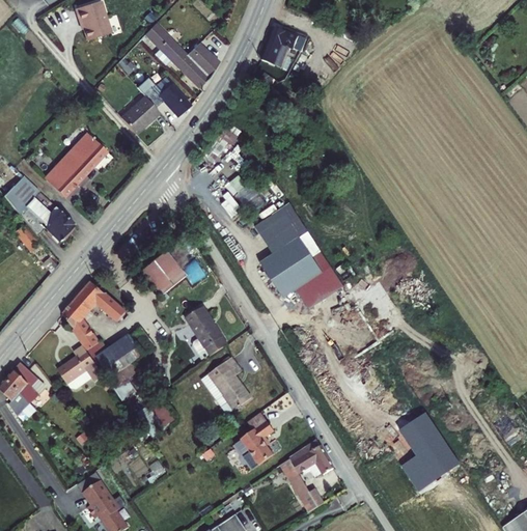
[(101,0),(91,0),(75,5),(80,21),(81,20),(86,37),(111,30),(101,0)]
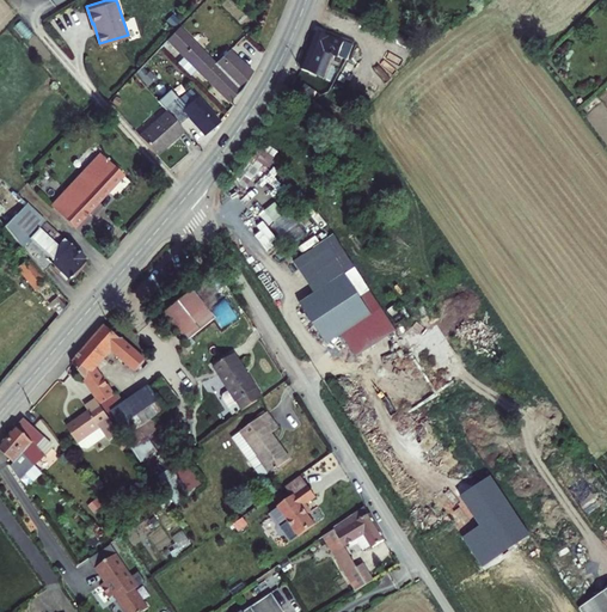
[(342,34),(323,25),(317,23),(300,63),(304,66),(320,72),(330,48),(336,50),(342,34)]
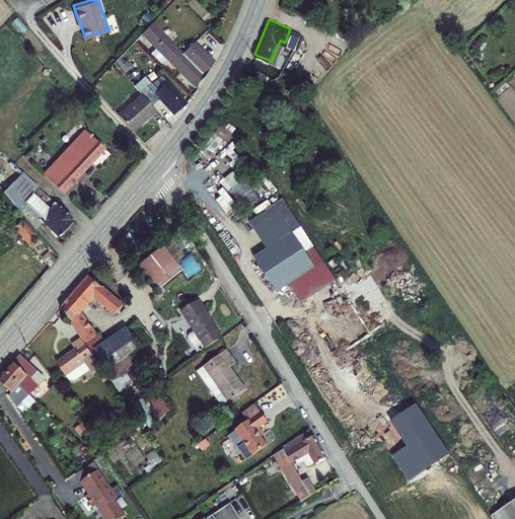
[(216,60),(210,54),(196,43),(184,54),(152,21),(142,31),(192,82),(194,84),(201,79),(207,73),(212,67),(216,60)]
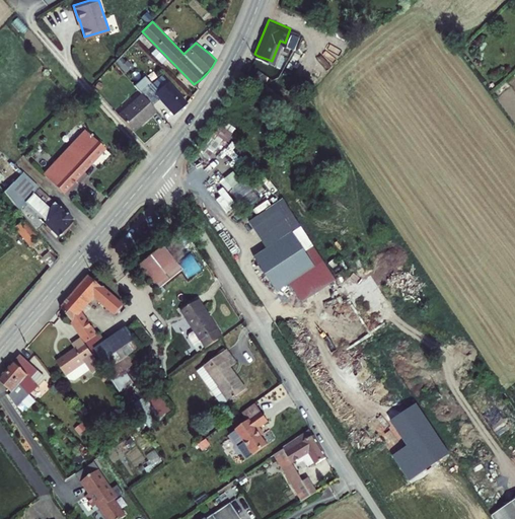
[(139,43),(135,39),(131,44),(135,48),(139,43)]
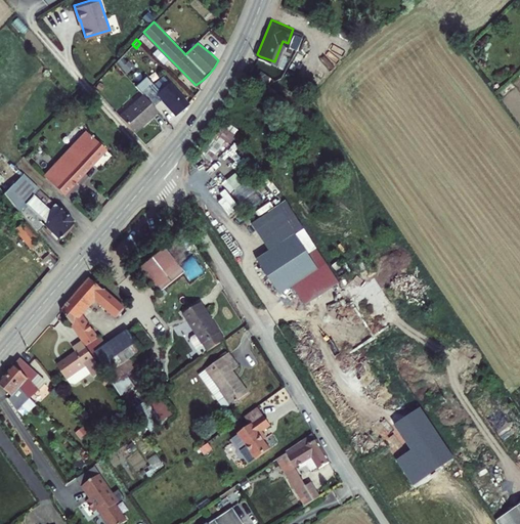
[(136,48),(132,44),(115,62),(118,67),(136,48)]
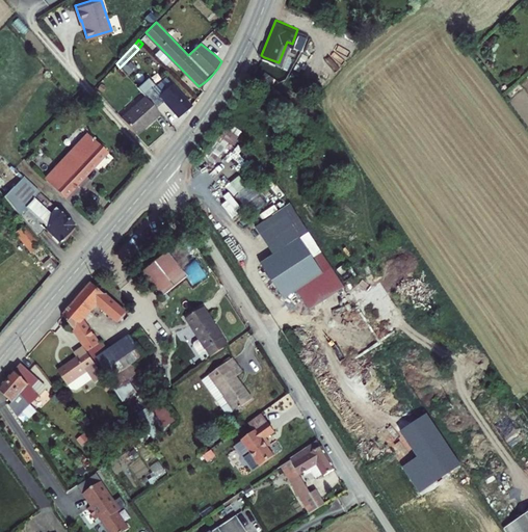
[(150,85),(141,92),(144,96),(153,106),(162,98),(150,85)]
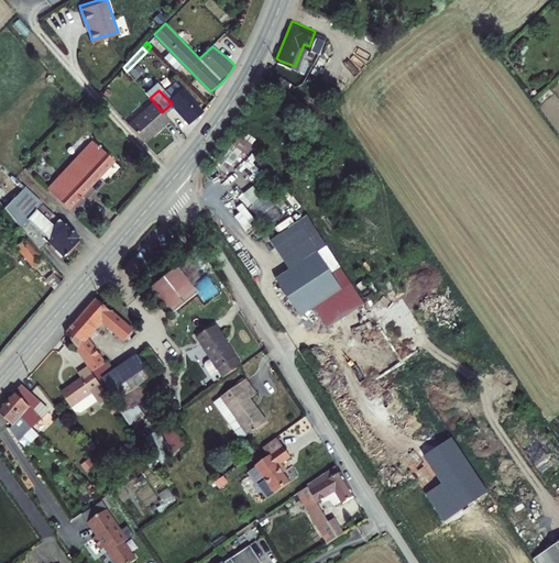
[(185,91),(172,103),(185,118),(187,120),(200,107),(196,102),(185,91)]
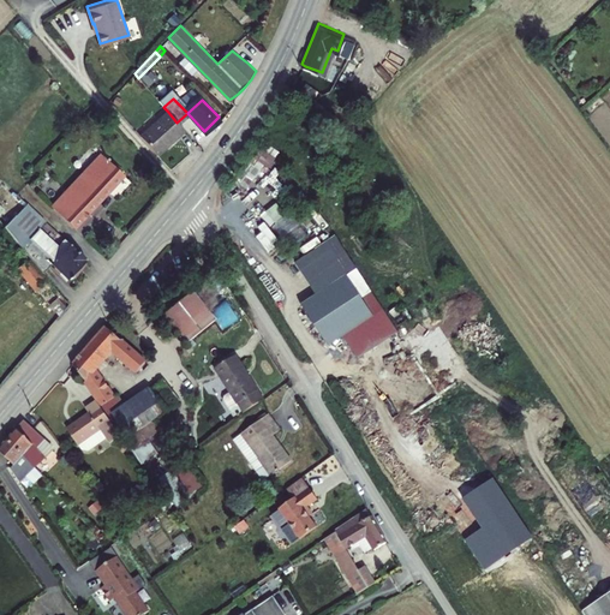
[(160,151),(184,131),(177,123),(167,111),(143,132),(160,151)]
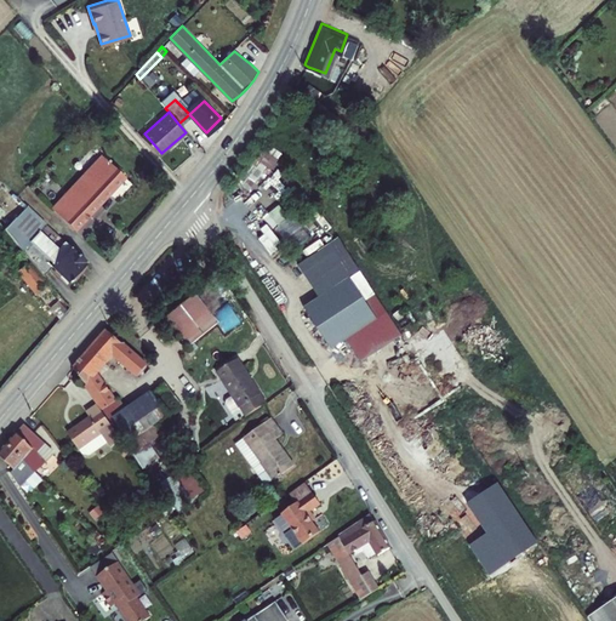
[(102,154),(53,209),(75,229),(124,175),(102,154)]
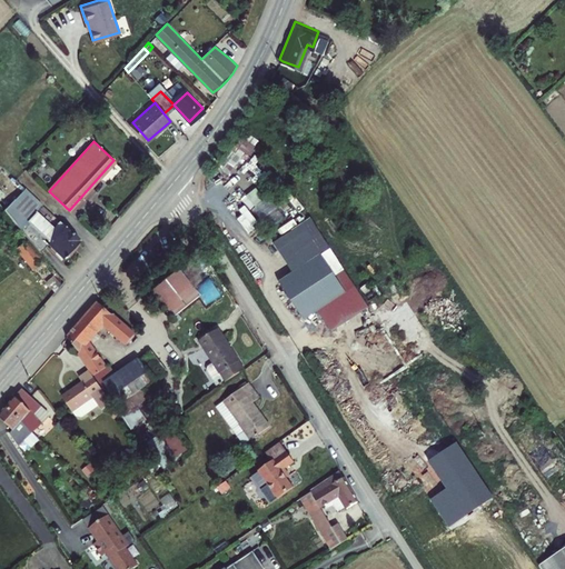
[(26,185),(6,207),(40,249),(47,242),(63,256),(80,237),(65,222),(58,229),(36,208),(42,201),(26,185)]
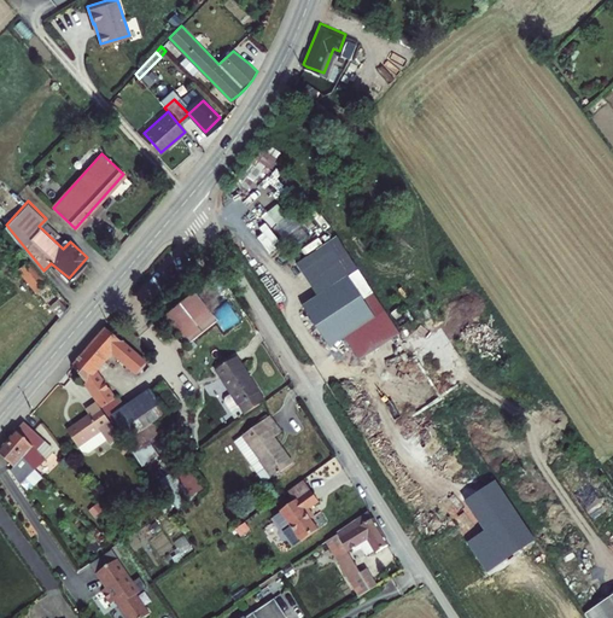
[(276,202),(260,216),(290,249),(307,234),(276,202)]
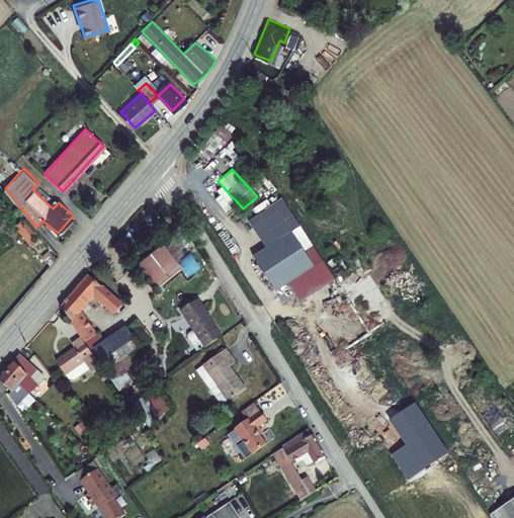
[(249,257),(272,291),(284,283),(297,303),(331,280),(277,199),(244,222),(261,249),(249,257)]
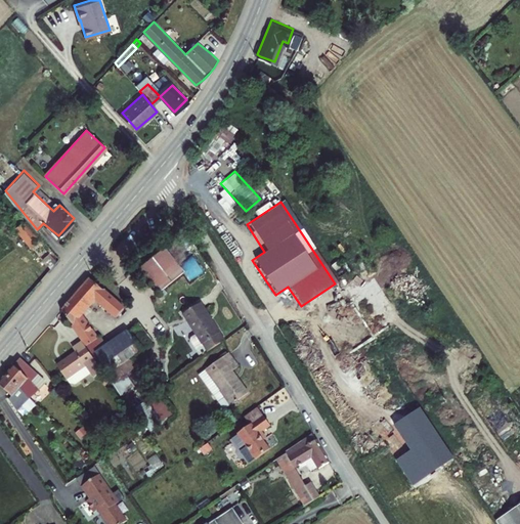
[(176,218),(172,221),(176,227),(180,224),(176,218)]
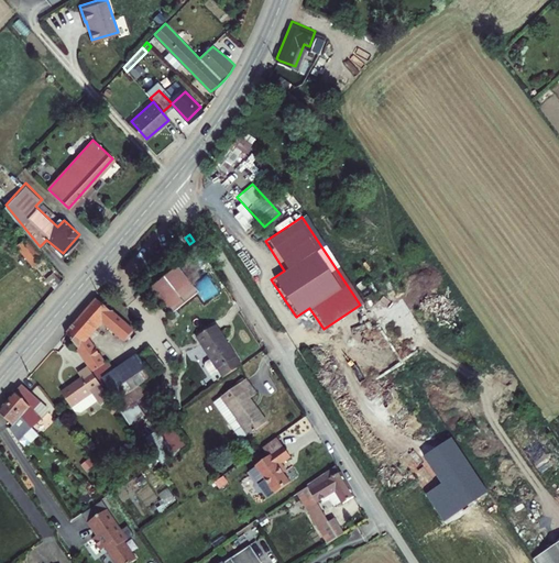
[(18,242),(35,266),(44,258),(26,235),(18,242)]
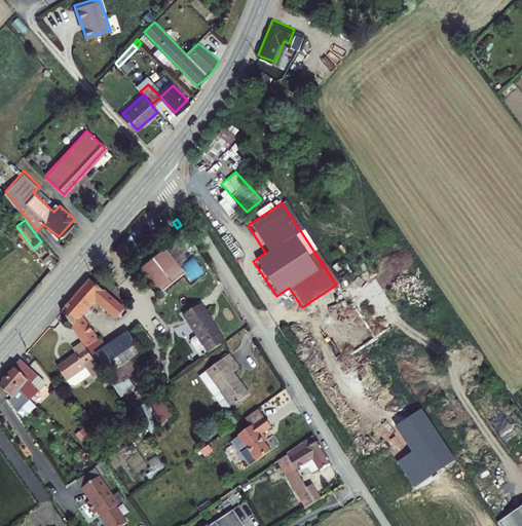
[(41,241),(33,249),(45,264),(52,256),(41,241)]
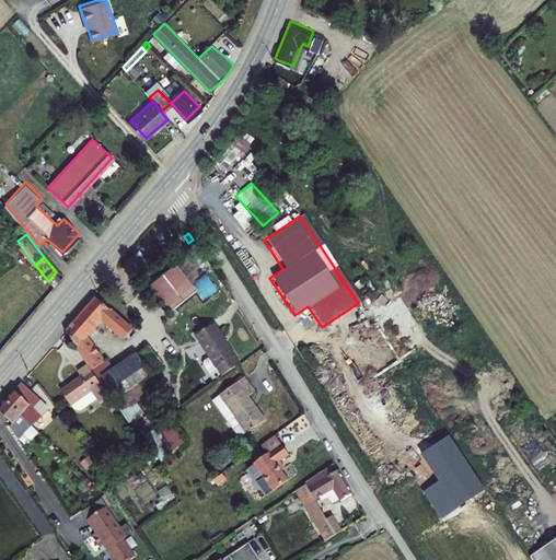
[(194,289),(171,265),(148,289),(171,312),(194,289)]
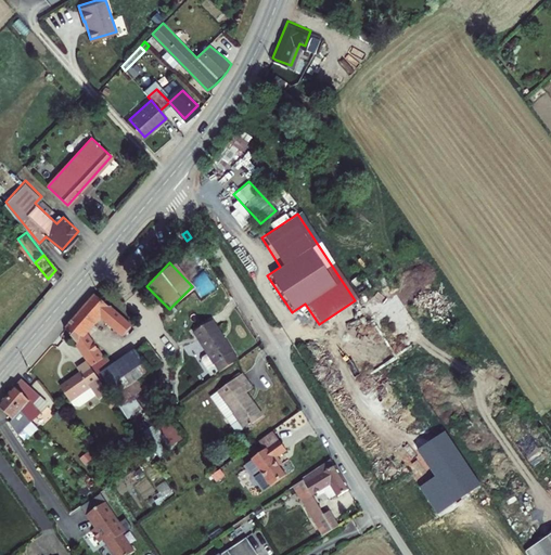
[(64,333),(97,323),(99,320),(101,322),(115,318),(114,318),(93,299),(64,333)]
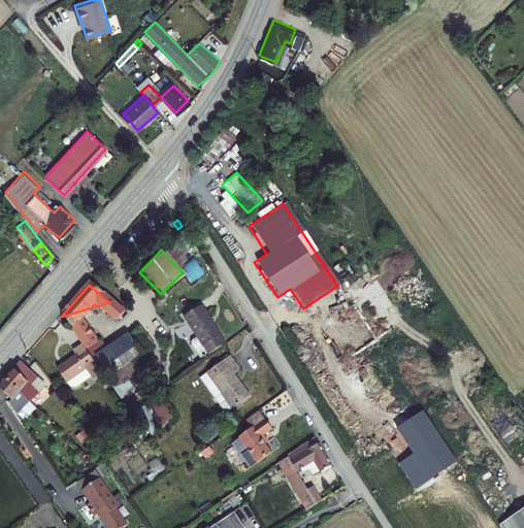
[(123,315),(109,302),(96,306),(116,323),(123,315)]
